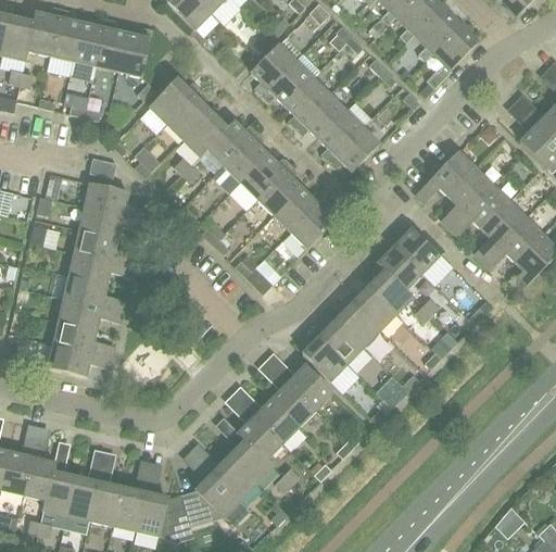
[(194,29),(211,12),(199,0),(168,0),(166,2),(194,29)]
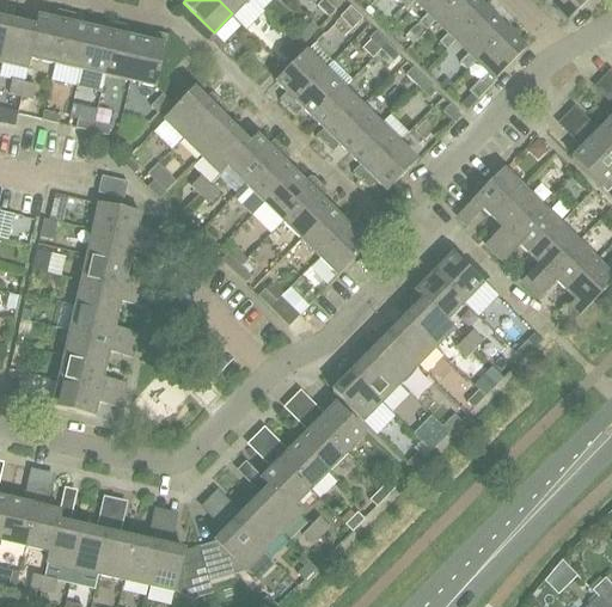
[(219,0),(232,13),(245,0),(219,0)]
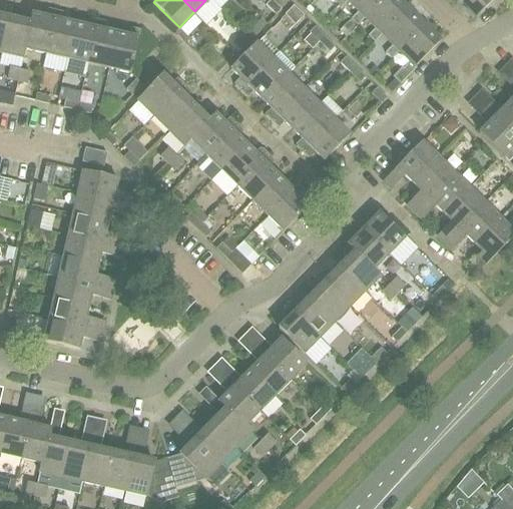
[(282,6),(276,0),(265,0),(276,12),(282,6)]
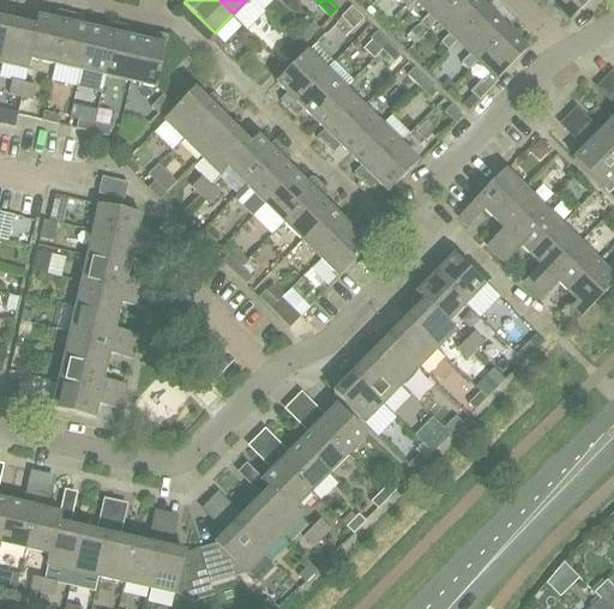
[(434,16),(449,0),(419,0),(429,10),(408,31),(415,40),(437,17),(434,16)]
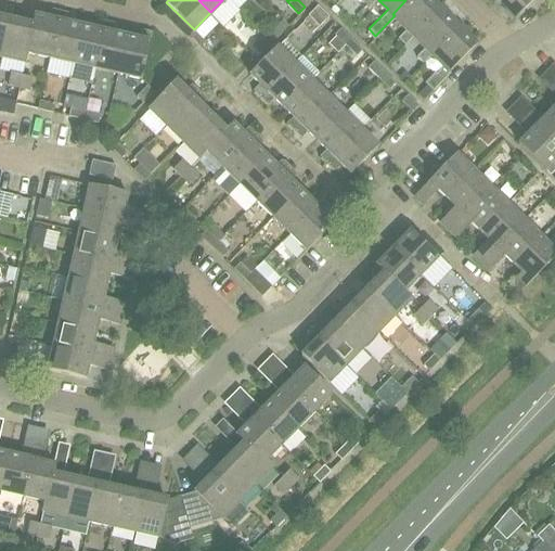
[(411,31),(440,2),(438,0),(405,0),(392,14),(395,15),(407,27),(398,36),(405,42),(413,34),(411,31)]
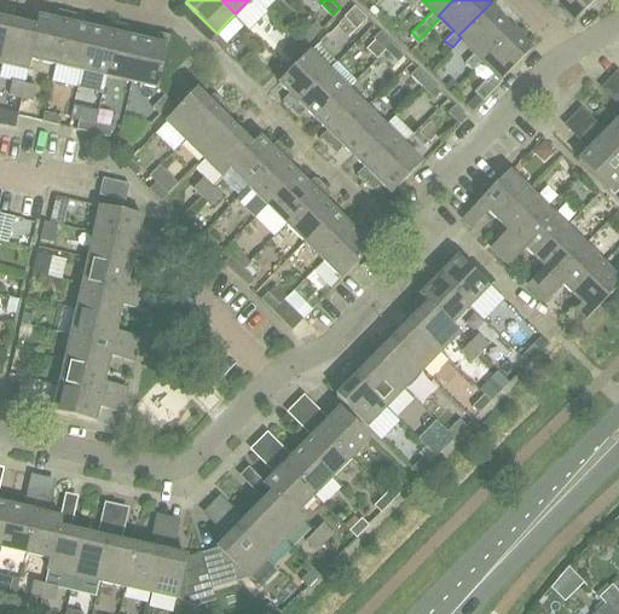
[(576,16),(590,0),(559,0),(576,16)]
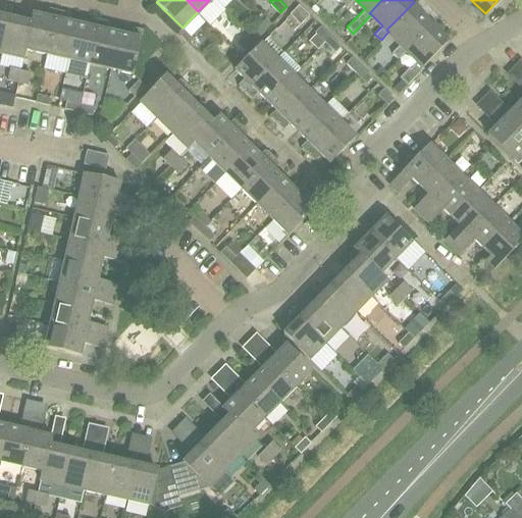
[(404,47),(431,19),(414,2),(386,30),(388,32),(400,43),(392,51),(399,57),(406,49),(404,47)]
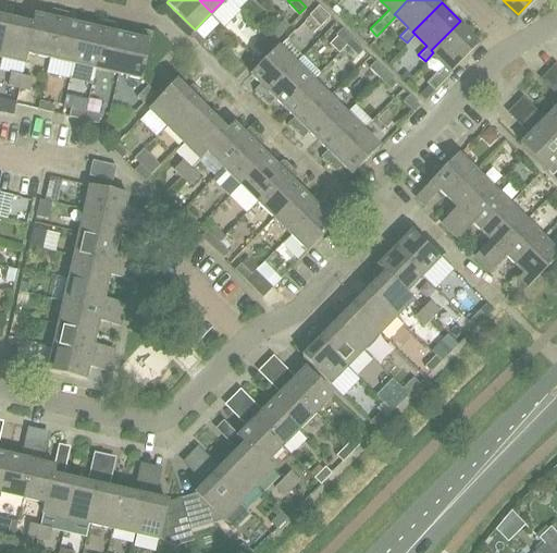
[(319,3),(312,9),(324,20),(330,14),(319,3)]
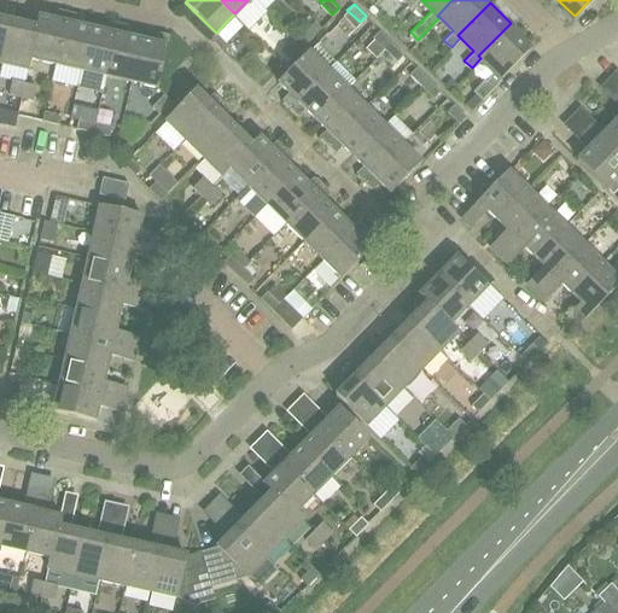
[(54,62),(68,9),(58,6),(56,17),(40,13),(29,56),(30,56),(54,62)]
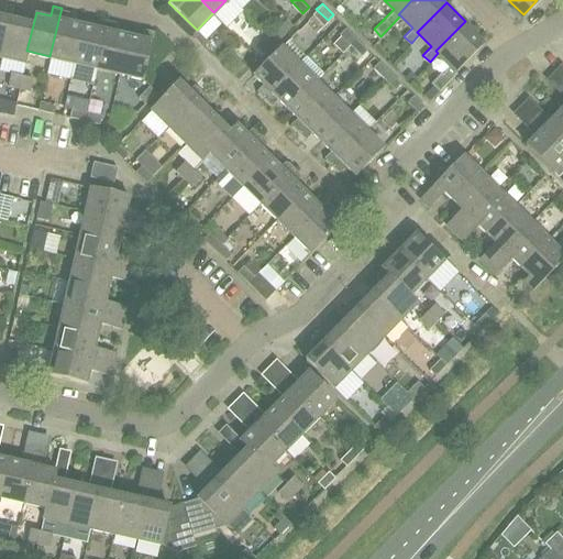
[(73,62),(83,23),(67,20),(69,10),(62,8),(50,56),(73,62)]
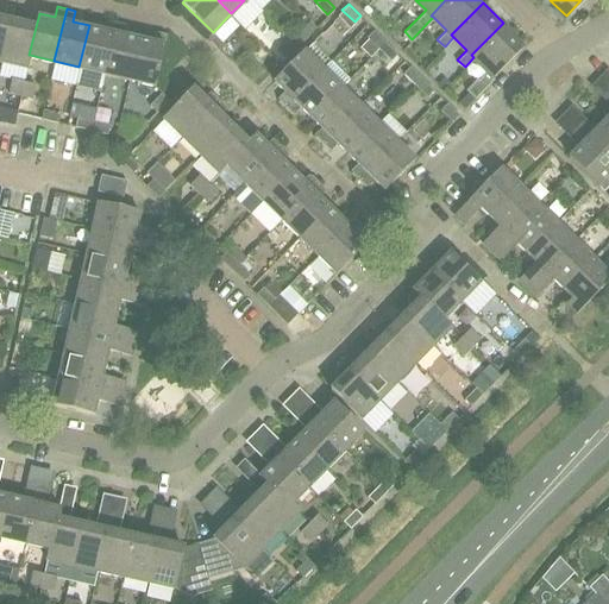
[(29,55),(39,13),(30,12),(27,23),(11,18),(1,60),(27,65),(30,55),(29,55)]
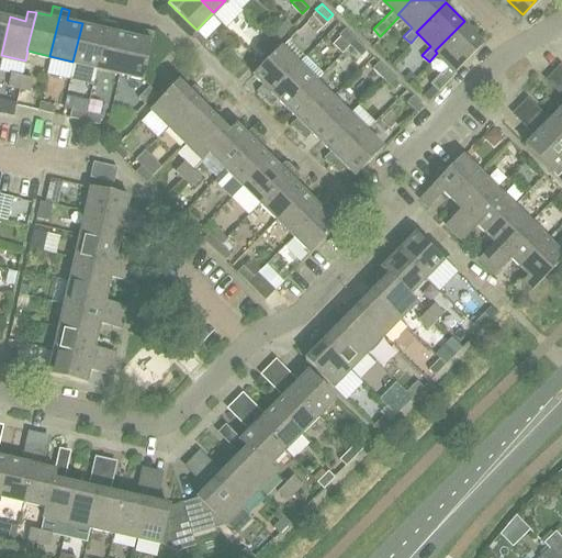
[(0,54),(1,55),(10,17),(0,14),(0,54)]
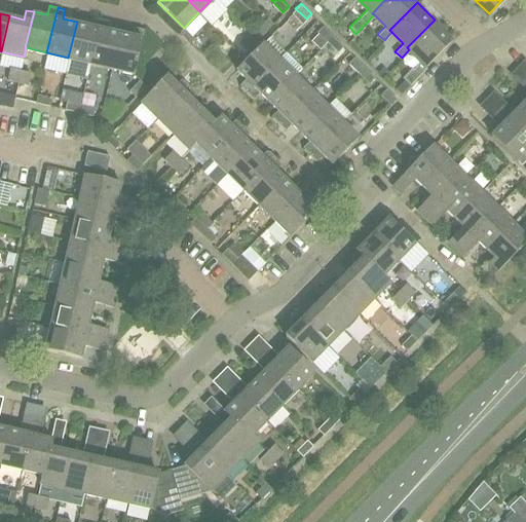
[(89,62),(101,17),(92,15),(90,25),(77,22),(68,58),(89,62)]
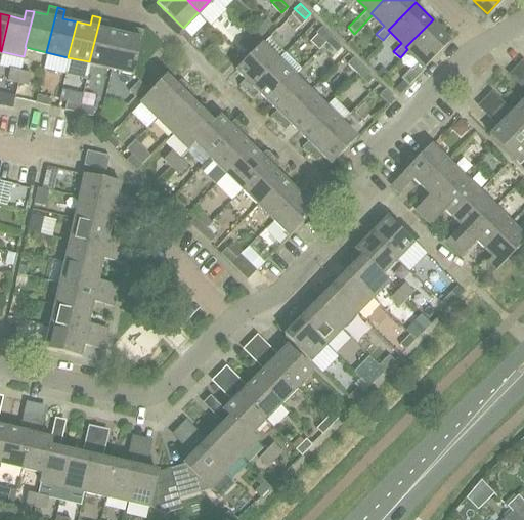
[(111,67),(120,32),(105,28),(107,18),(100,17),(89,61),(111,67)]
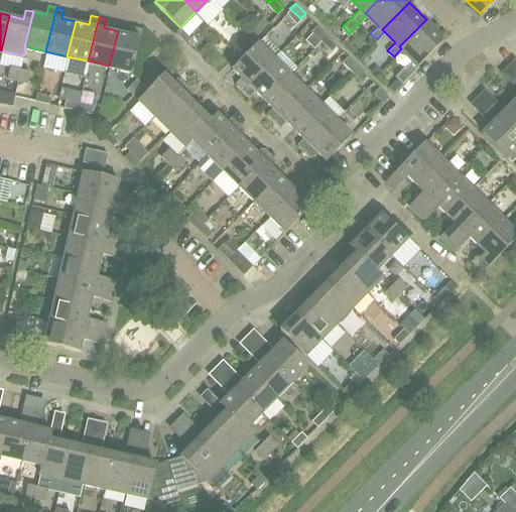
[(399,46),(401,48),(411,58),(395,75),(403,82),(419,66),(417,64),(444,37),(426,19),(399,46)]
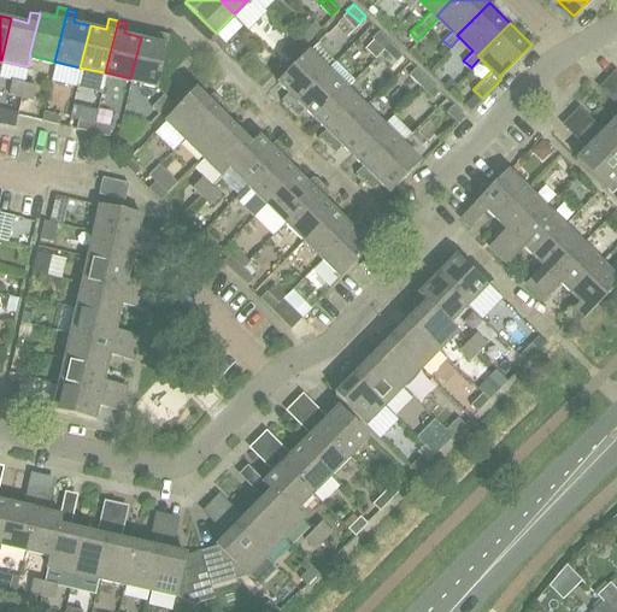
[(307,25),(295,37),(303,43),(315,33),(307,25)]
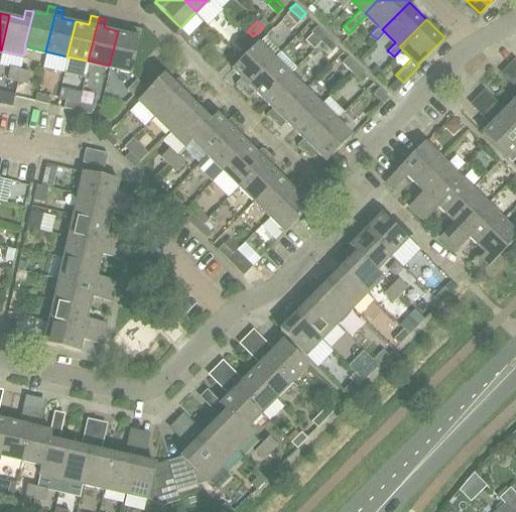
[(316,24),(311,29),(321,39),(327,33),(316,24)]
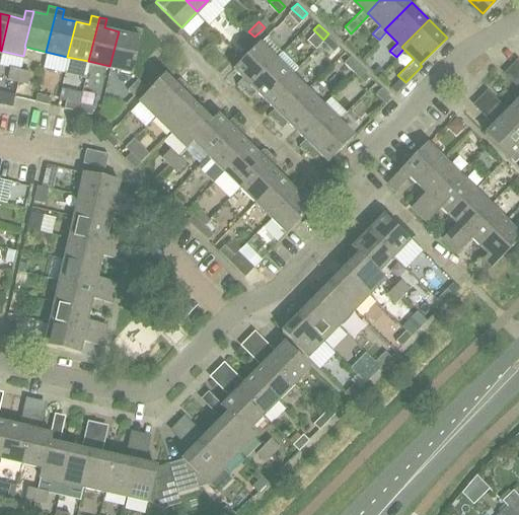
[(119,31),(109,66),(132,71),(143,27),(134,25),(132,34),(119,31)]
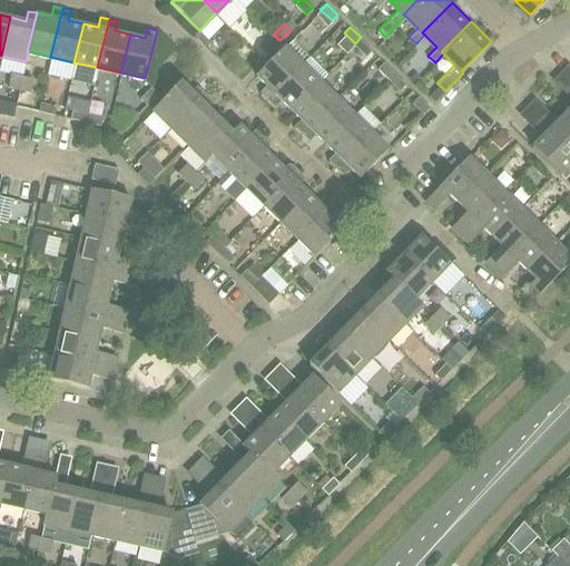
[(273,35),(262,46),(268,52),(279,40),(273,35)]
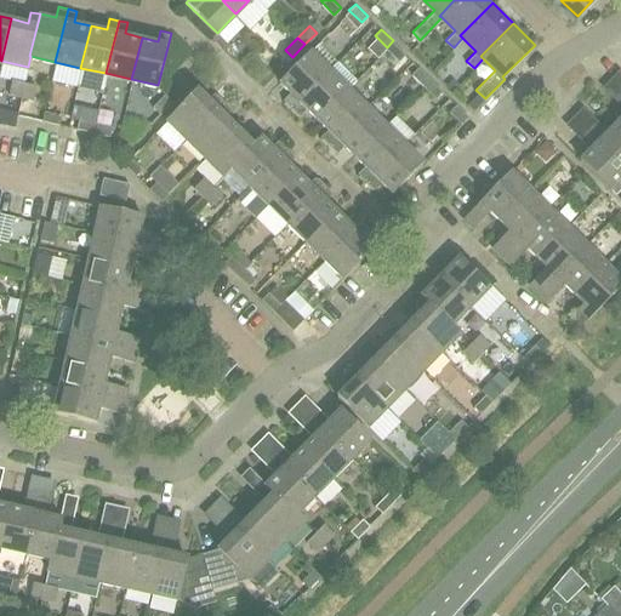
[(399,60),(405,52),(393,40),(387,47),(399,60)]
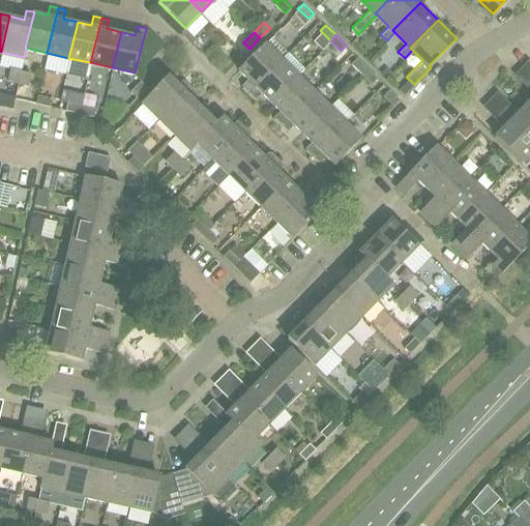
[(281,58),(288,51),(271,35),(238,68),(249,79),(242,86),(248,91),(281,58)]
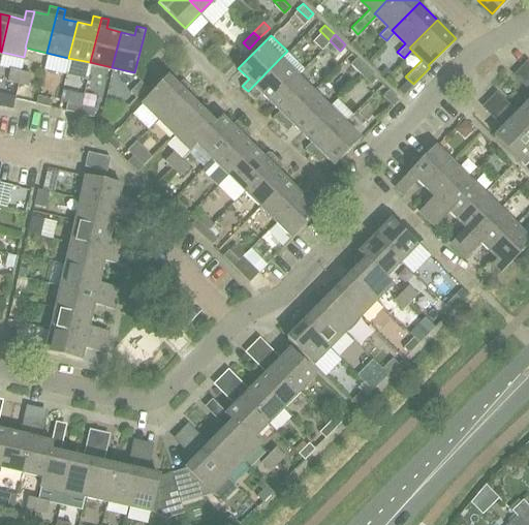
[(297,73),(304,67),(287,51),(280,58),(248,91),(253,96),(260,90),(270,100),(297,73)]
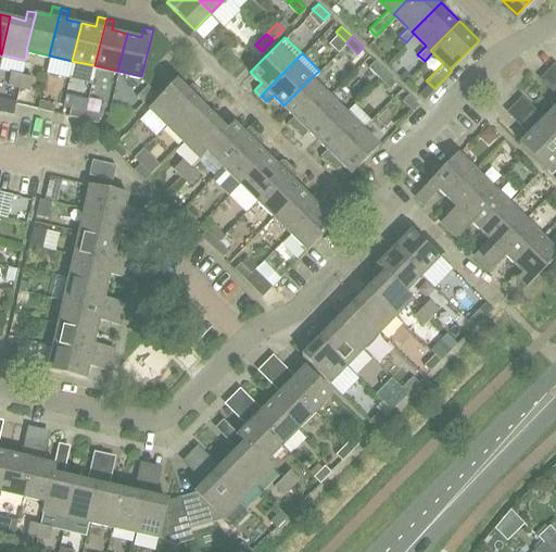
[(375,59),(368,65),(379,75),(386,70),(375,59)]
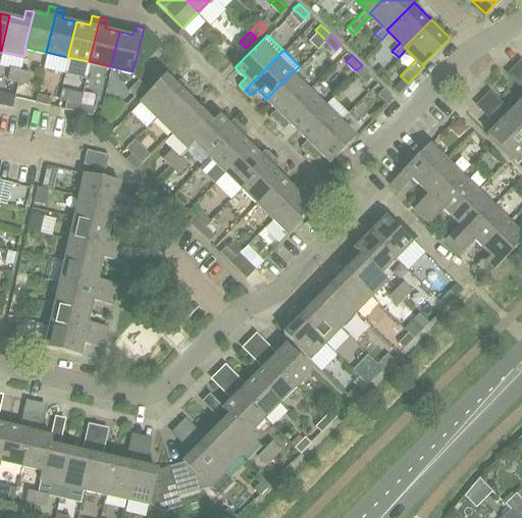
[(225,56),(215,66),(221,72),(231,62),(225,56)]
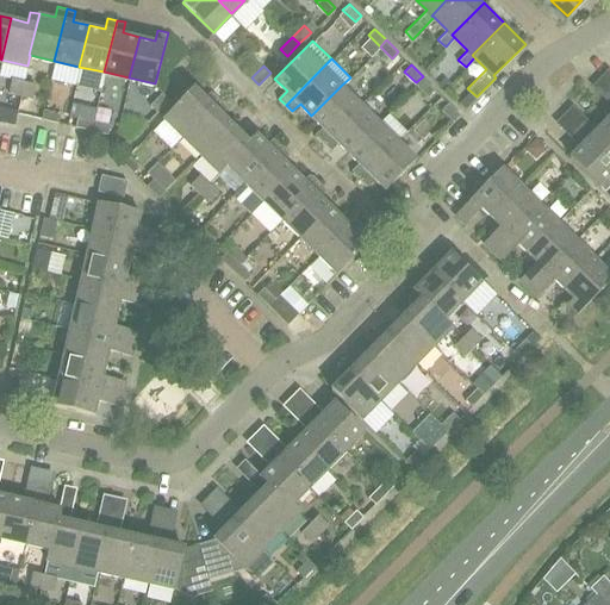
[(12,76),(8,89),(20,93),(24,80),(12,76)]
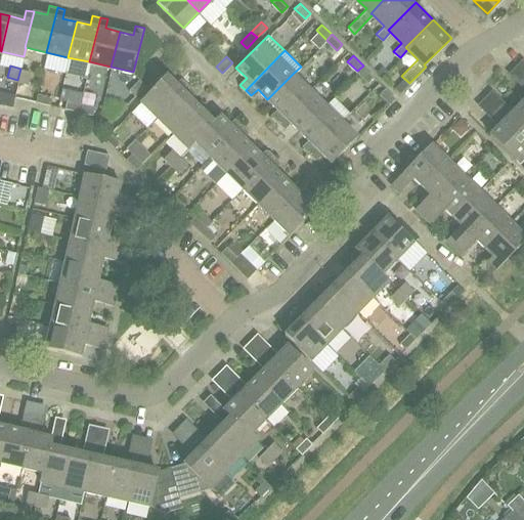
[(363,66),(357,71),(367,81),(374,76),(363,66)]
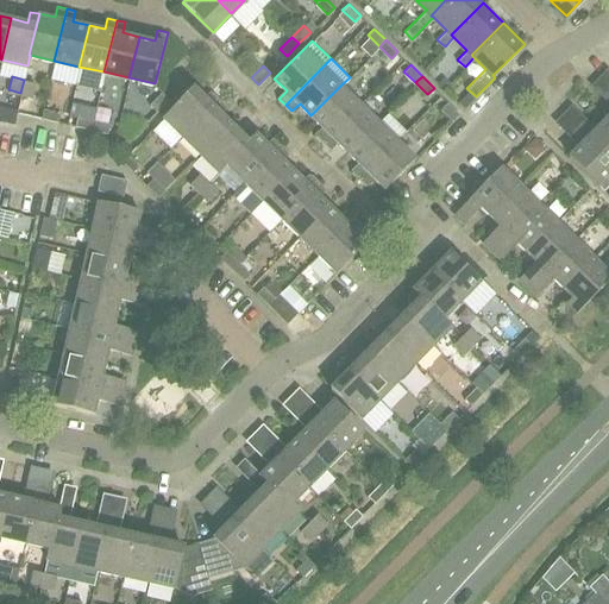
[(24,80),(20,93),(32,95),(36,82),(24,80)]
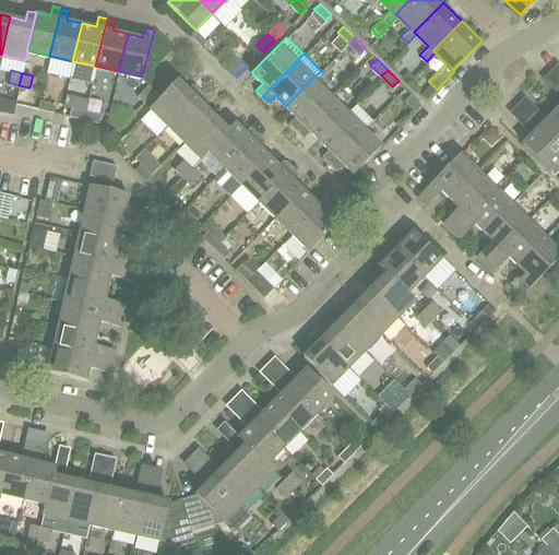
[(330,95),(313,78),(285,106),(296,117),(289,124),(295,130),(330,95)]
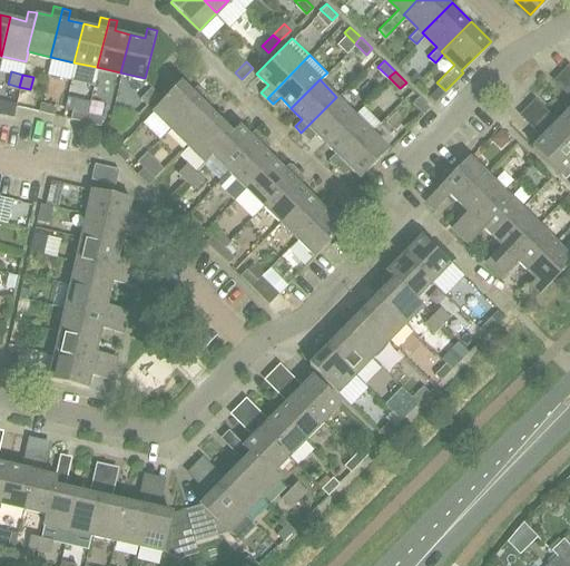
[(170,126),(205,90),(199,85),(192,91),(180,80),(153,108),(170,126)]
